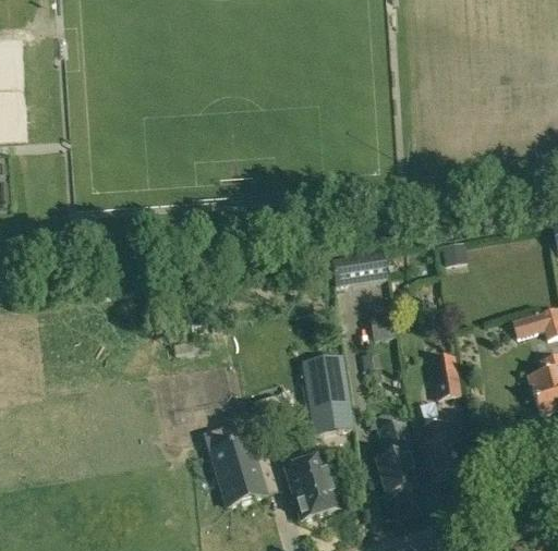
[(463,240),(440,243),(444,260),(465,256),(463,240)]
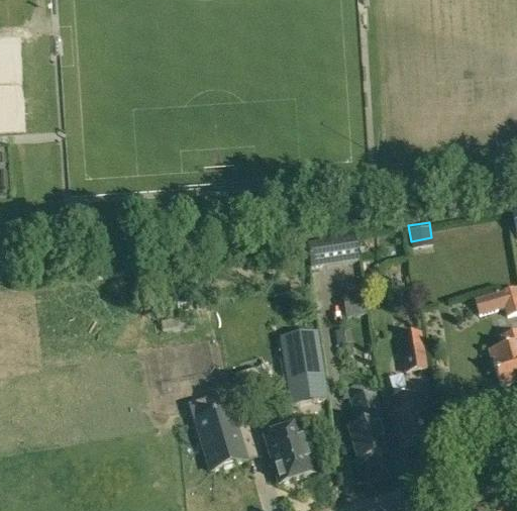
[(306,240),(310,266),(357,258),(353,233),(306,240)]
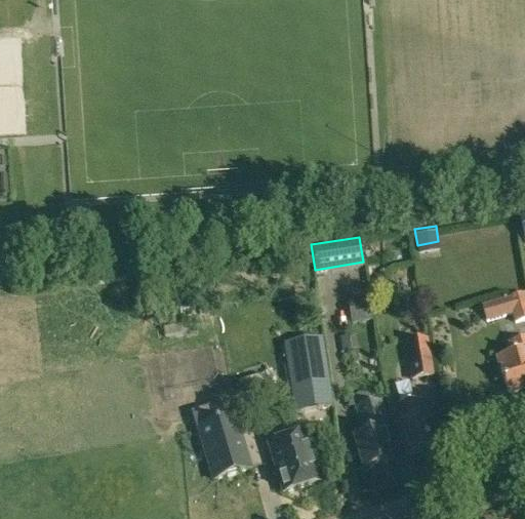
[(202,276),(192,277),(194,289),(203,287),(202,276)]
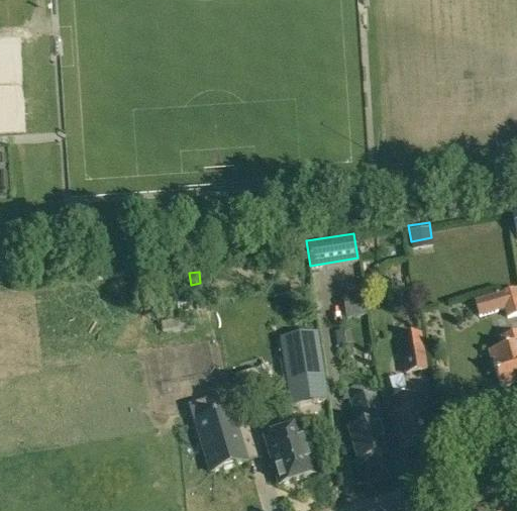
[(516,309),(516,286),(516,284),(475,296),(480,310),(503,303),(506,313),(516,309)]
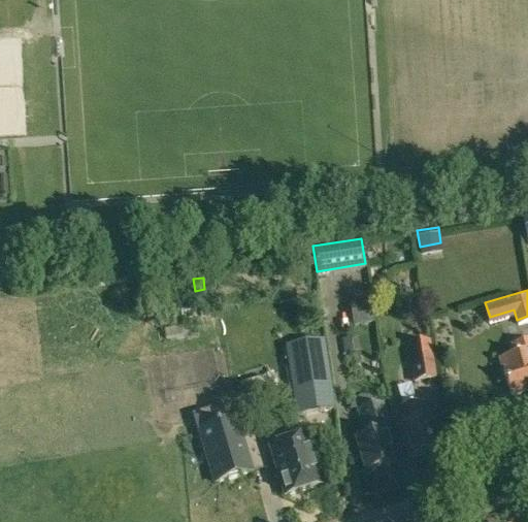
[(353,304),(354,315),(373,313),(371,302),(353,304)]
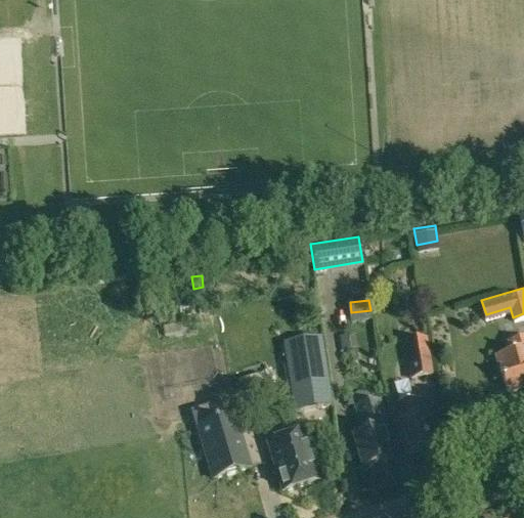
[(357,343),(355,329),(340,331),(342,346),(357,343)]
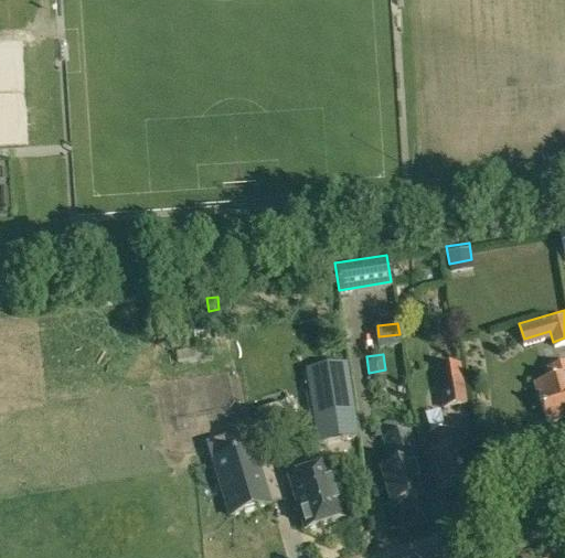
[(564,358),(545,364),(550,376),(535,381),(545,417),(564,411),(564,358)]
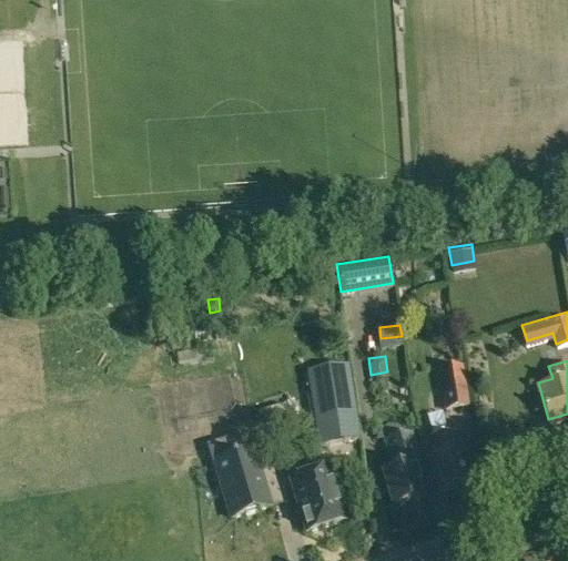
[(348,363),(308,368),(320,440),(359,435),(348,363)]
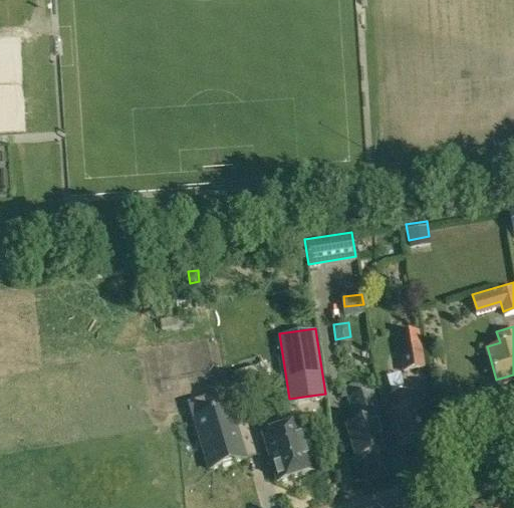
[(425,364),(419,328),(396,331),(403,368),(425,364)]
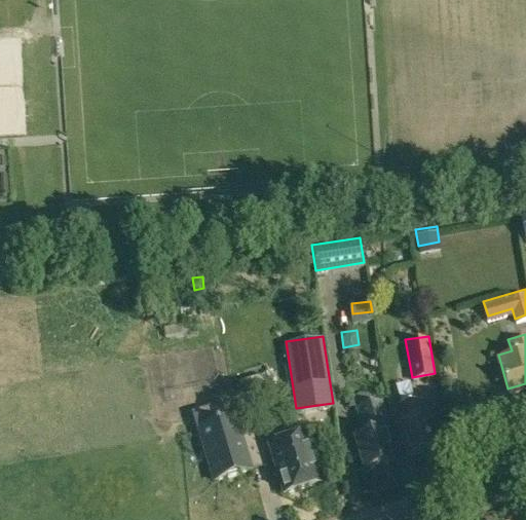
[(263,371),(238,378),(241,390),(267,382),(263,371)]
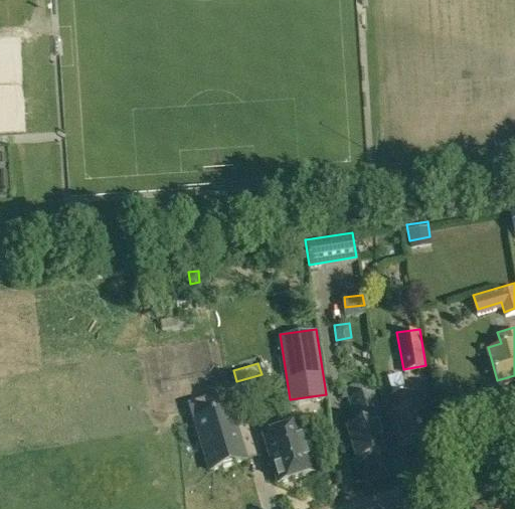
[(392,391),(398,410),(390,413),(398,443),(423,435),(415,405),(411,406),(405,387),(392,391)]
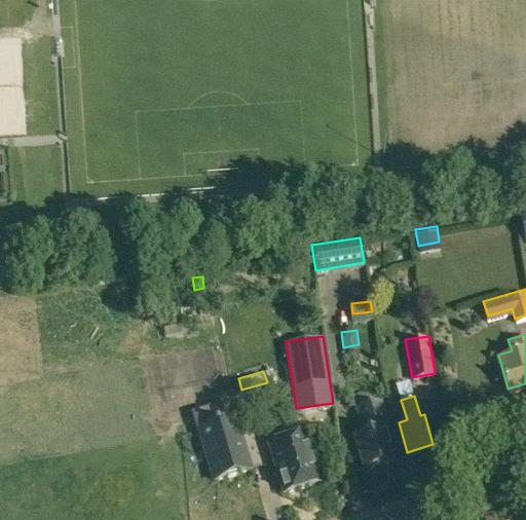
[(358,406),(365,431),(354,434),(365,465),(392,456),(383,425),(387,424),(380,399),(358,406)]
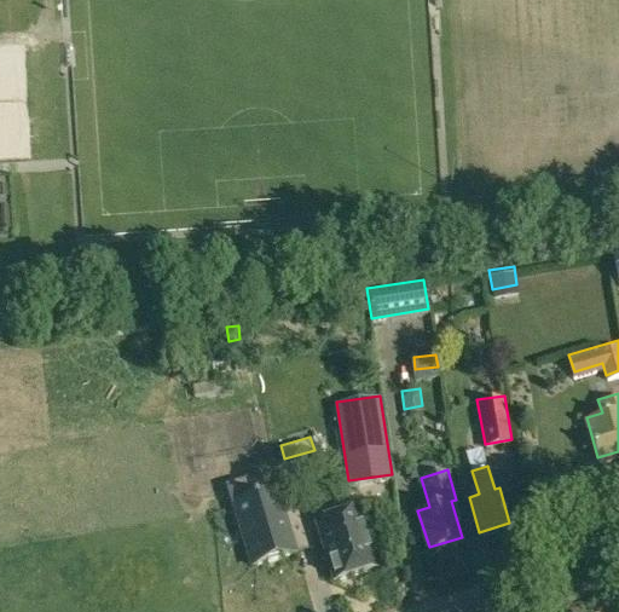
[(253,495),(233,501),(252,561),(294,548),(271,472),(248,478),(253,495)]
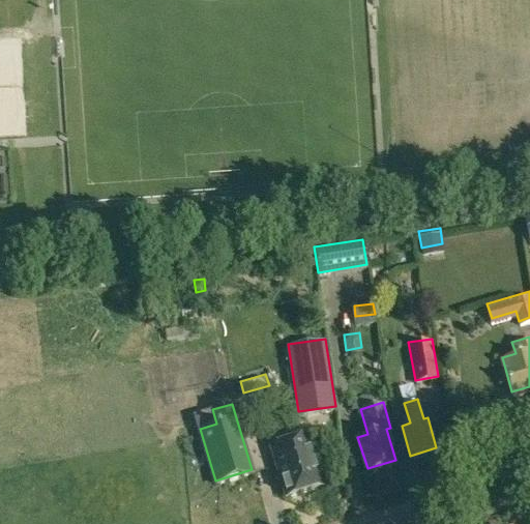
[(307,434),(270,445),(285,493),(322,482),(307,434)]
